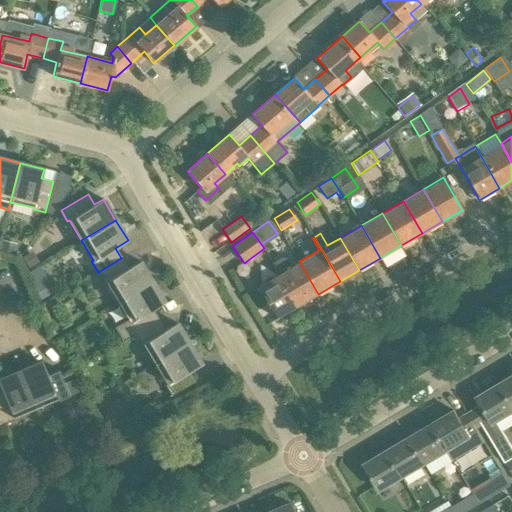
[(15,245),(2,242),(0,251),(0,252),(12,256),(15,245)]
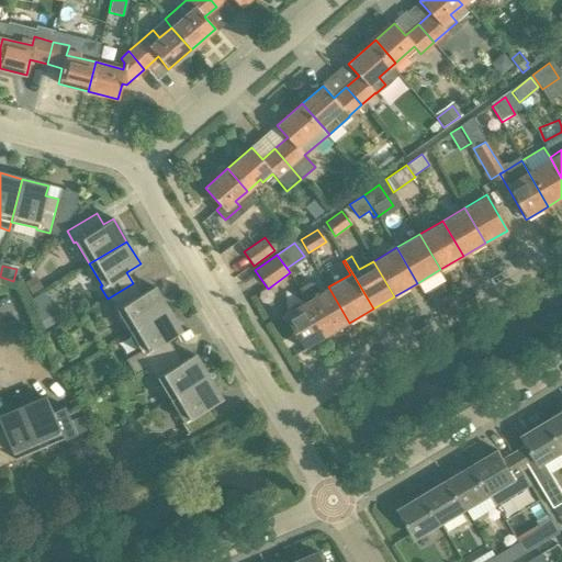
[(42,290),(35,279),(23,284),(30,296),(42,290)]
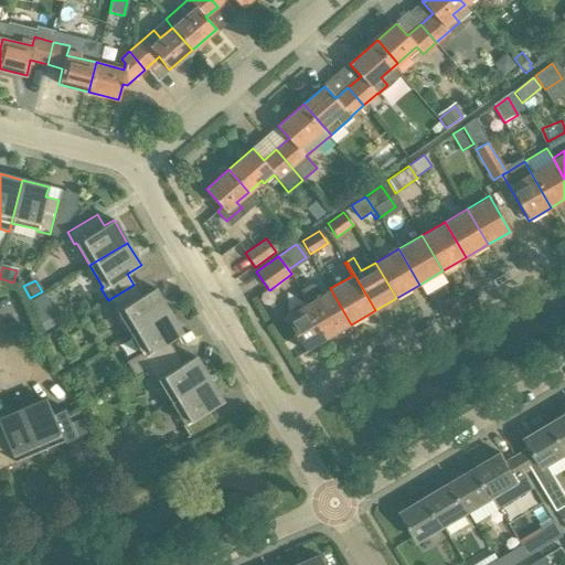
[(330,288),(321,294),(316,285),(310,284),(300,290),(307,302),(328,338),(351,324),(330,288)]
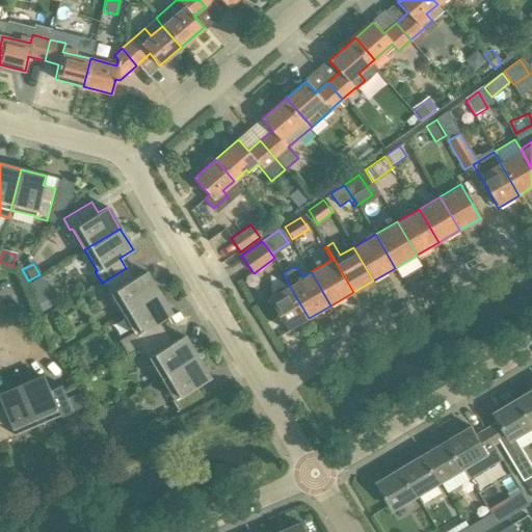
[(132,278),(126,268),(102,283),(108,294),(110,293),(123,314),(158,293),(145,271),(132,278)]
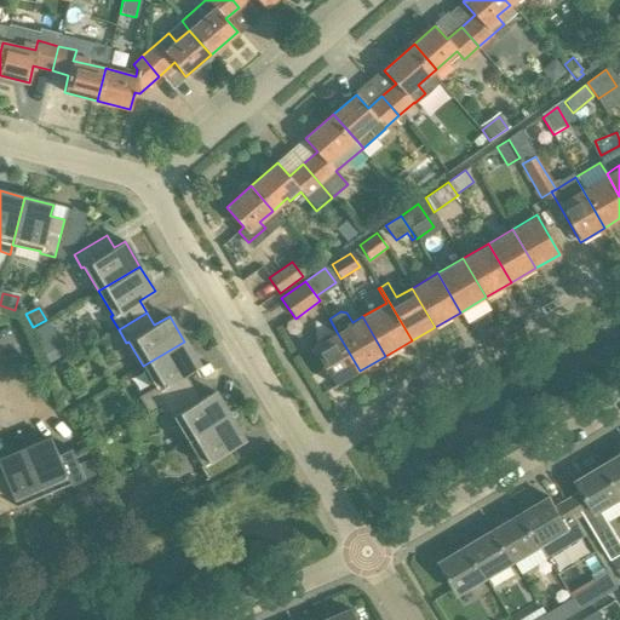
[(51,319),(35,326),(51,359),(65,351),(51,319)]
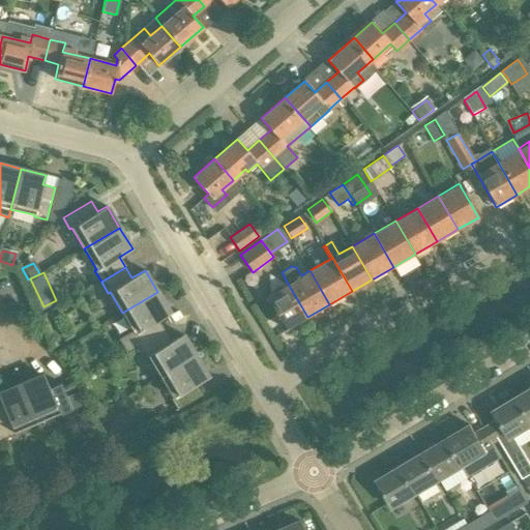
[(307,317),(288,284),(266,296),(286,329),(307,317)]
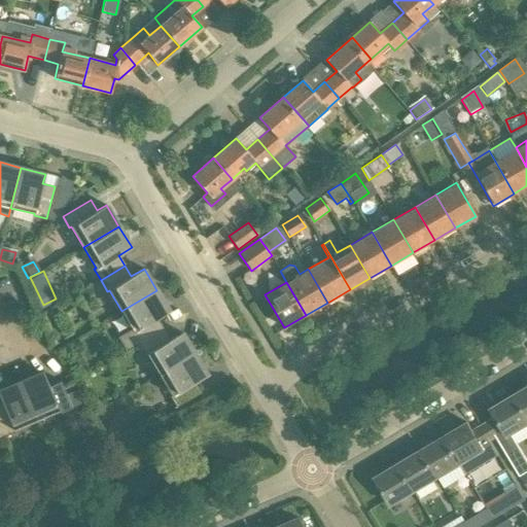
[(156,290),(121,311),(134,331),(132,332),(139,344),(163,329),(156,319),(170,311),(156,290)]
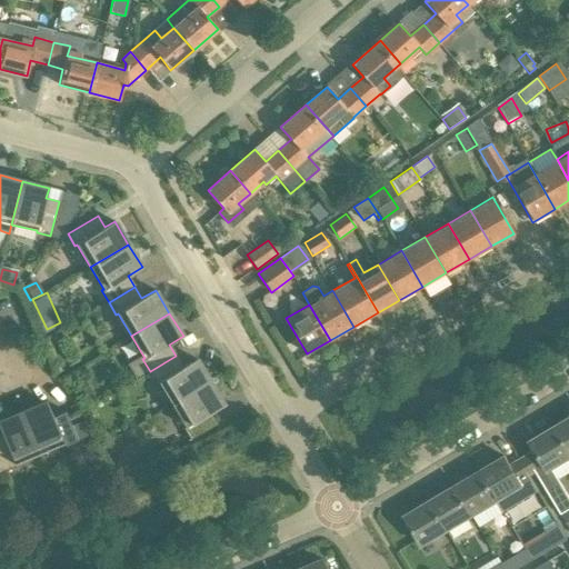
[(182,367),(176,356),(150,371),(157,382),(159,381),(172,405),(210,381),(197,359),(182,367)]
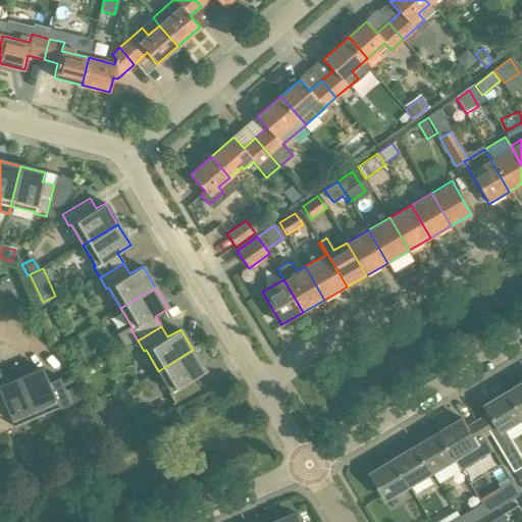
[(205,371),(193,350),(158,371),(170,392),(168,393),(174,404),(200,389),(193,378),(205,371)]
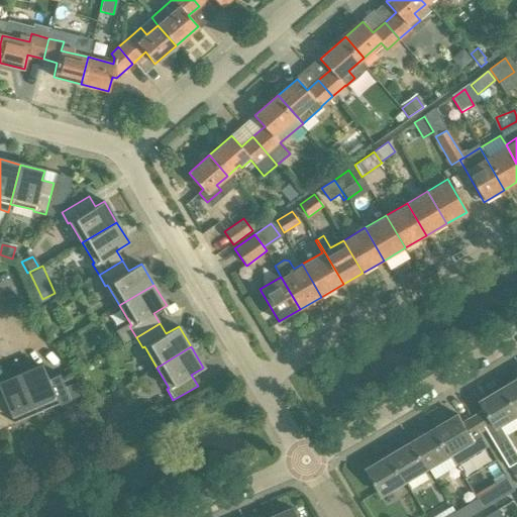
[(42,366),(20,375),(35,412),(58,402),(59,404),(70,399),(65,387),(59,374),(47,378),(42,366)]
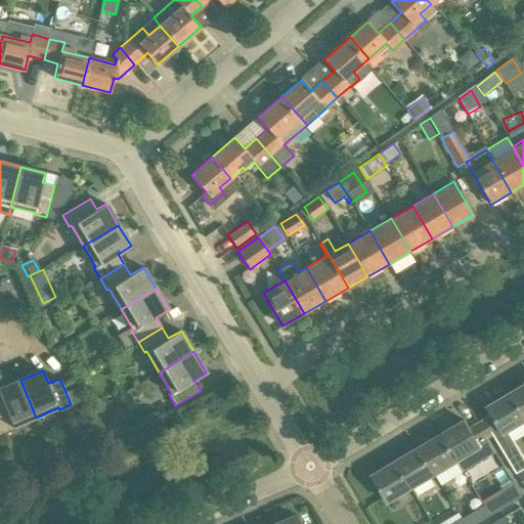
[(36,418),(20,380),(0,388),(0,395),(1,399),(0,399),(0,427),(3,434),(14,429),(14,427),(36,418)]
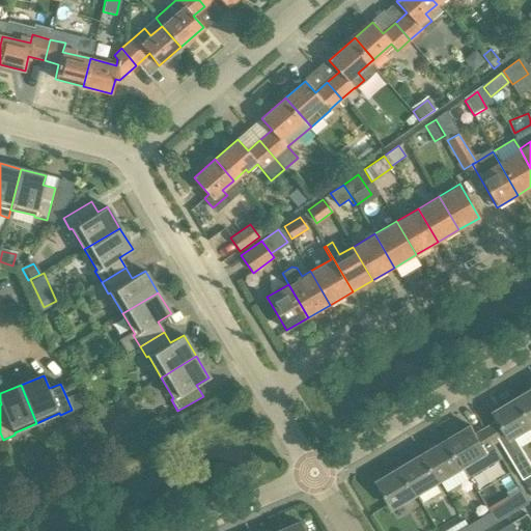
[(530,390),(516,398),(530,422),(530,390)]
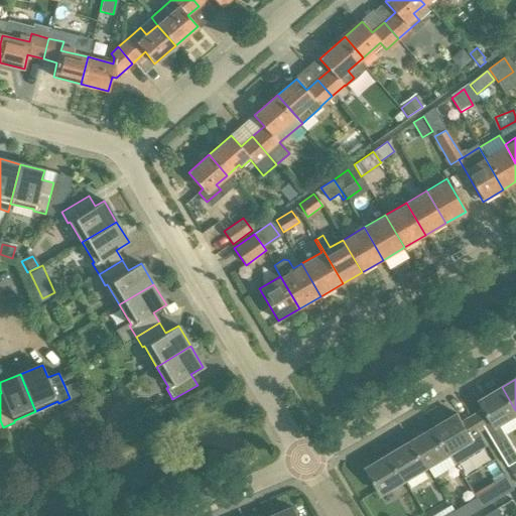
[(76,389),(74,383),(69,384),(65,386),(70,398),(79,395),(76,389)]
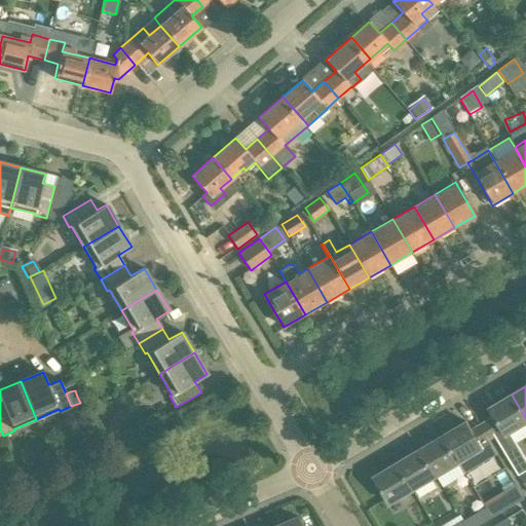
[(486,421),(494,436),(519,476),(520,475),(525,471),(525,460),(510,433),(525,422),(525,418),(512,395),(490,409),(494,416),(486,421)]
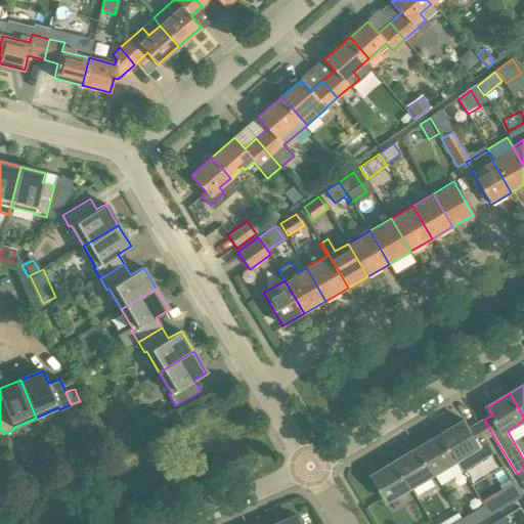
[(484,420),(470,429),(465,421),(445,432),(467,468),(494,451),(486,438),(492,434),(484,420)]
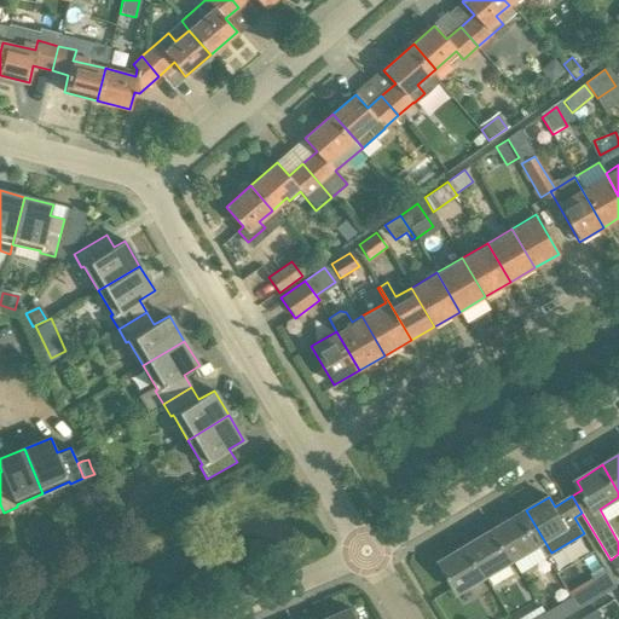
[(551,553),(526,510),(497,527),(516,559),(539,545),(545,556),(551,553)]
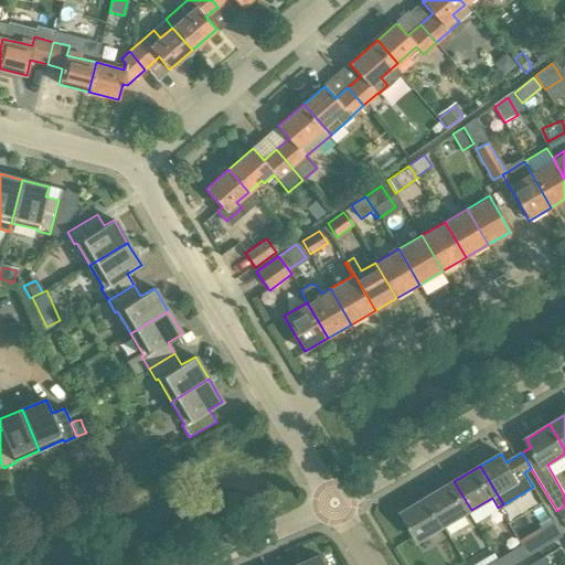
[(71,489),(67,481),(55,486),(59,493),(71,489)]
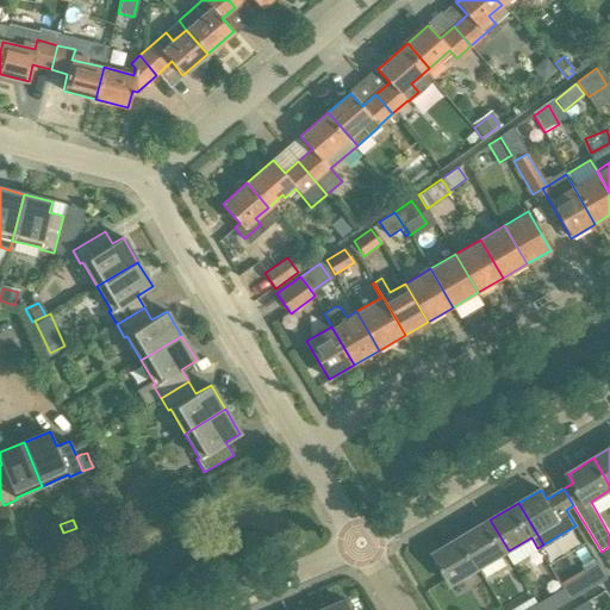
[(490,520),(462,536),(480,567),(509,551),(490,520)]
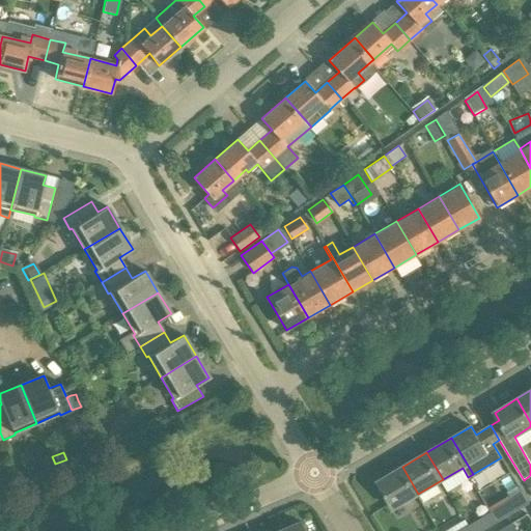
[(418,494),(402,467),(378,481),(393,508),(394,508),(400,504),(402,503),(418,494)]
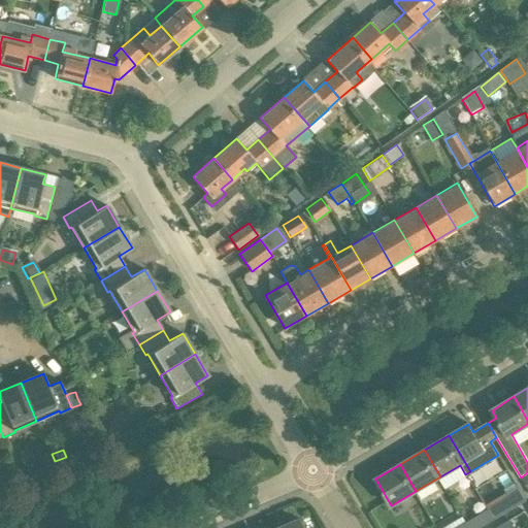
[(19,467),(22,475),(29,472),(27,467),(22,466),(19,467)]
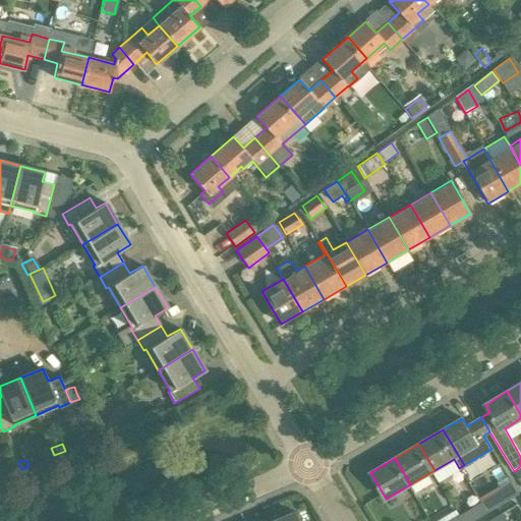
[(510,479),(482,497),(490,511),(519,494),(510,479)]
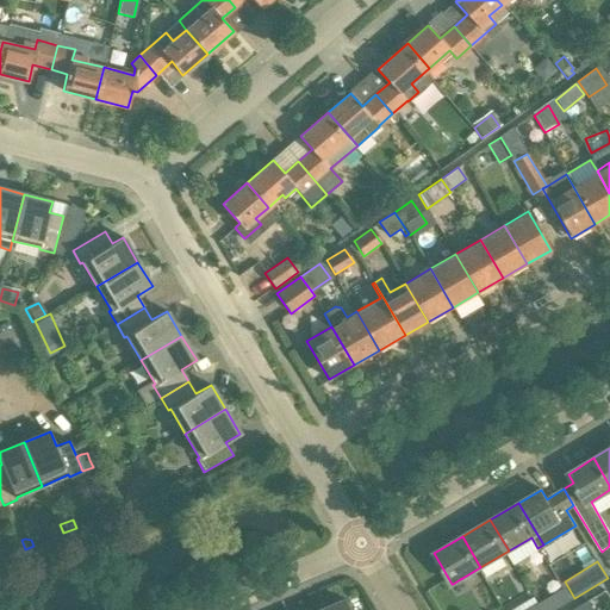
[(562,589),(539,602),(543,609),(554,609),(571,599),(564,587),(562,589)]
